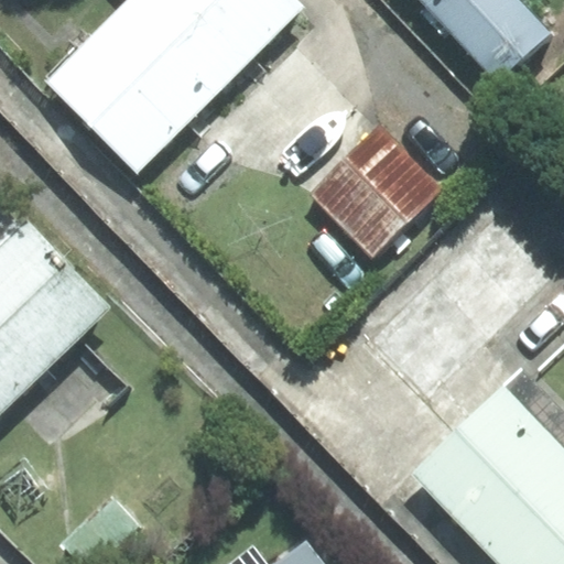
[(138,172),(303,7),(295,0),(129,0),(47,82),(138,172)]
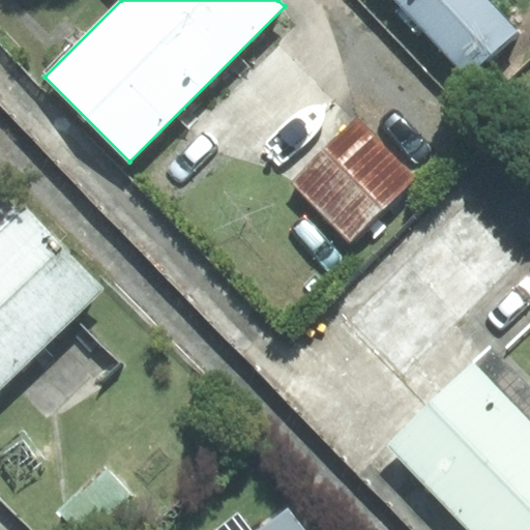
[(516,32),(486,0),(395,0),(468,77),(516,32)]
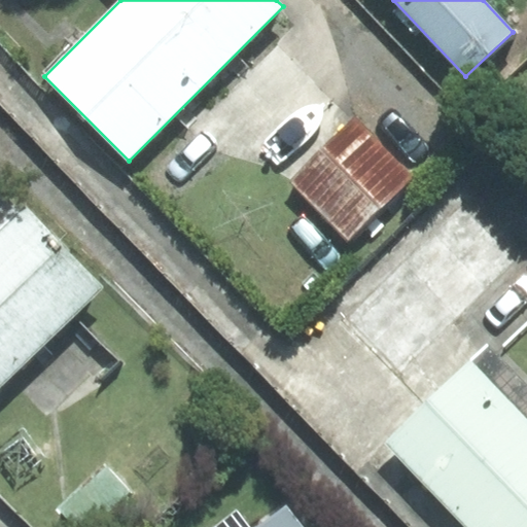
[(353,117),(290,181),(348,239),(412,175),(353,117)]
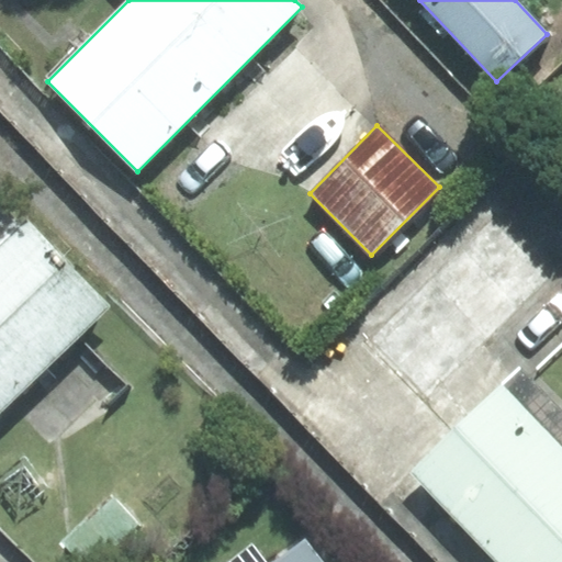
[(0,408),(107,306),(3,200),(0,202),(0,408)]
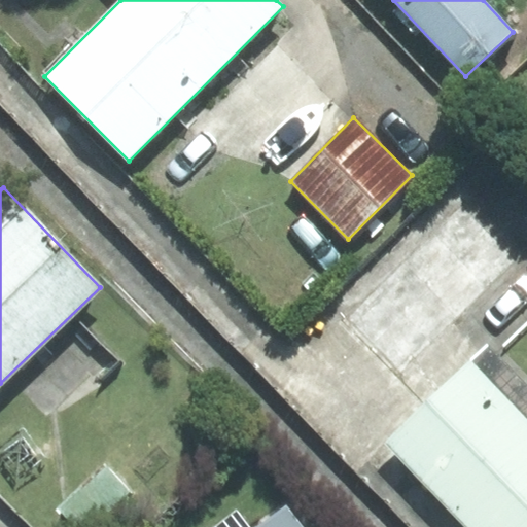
[(492,526),(526,493),(526,386),(486,344),(386,442),(469,526),(492,526)]
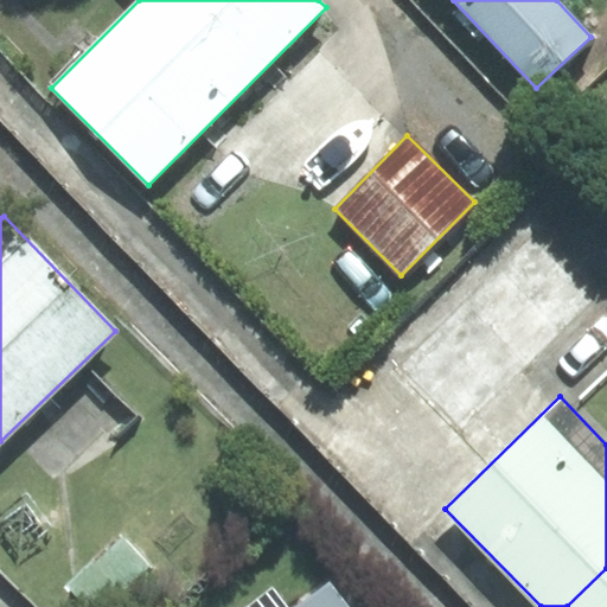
[(119,535),(70,586),(91,606),(112,606),(152,567),(119,535)]
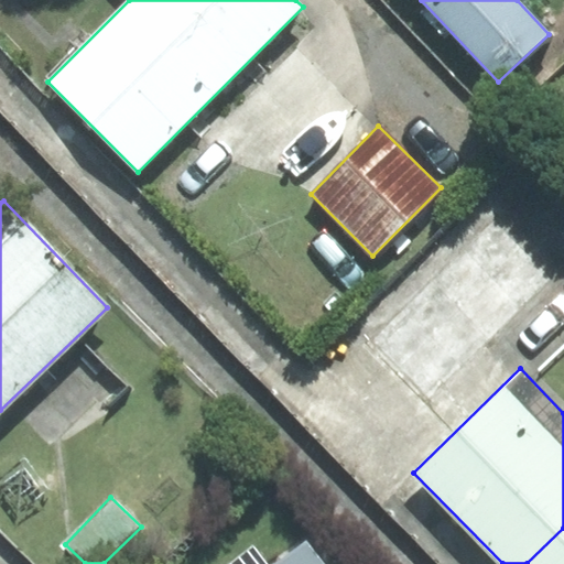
[(563,563),(563,528),(527,563),(563,563)]
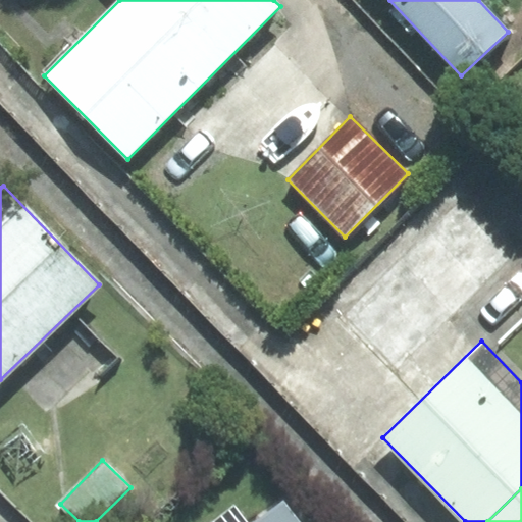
[(300,521),(283,501),(256,521),(300,521)]
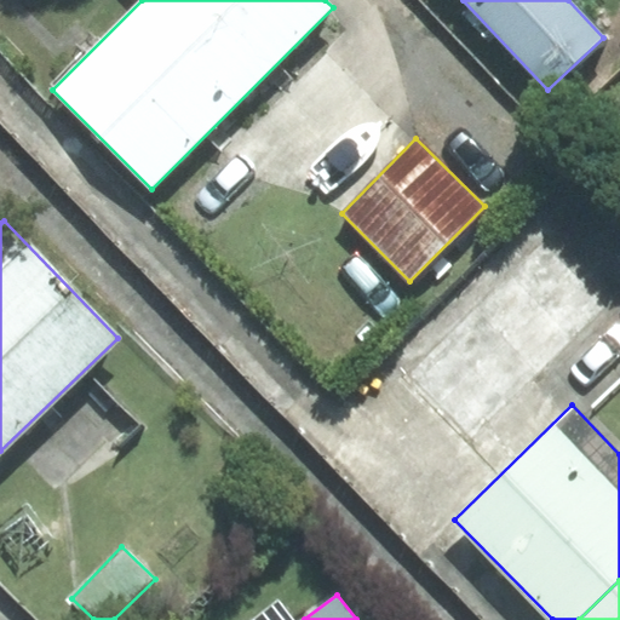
All buildings are outlined.
